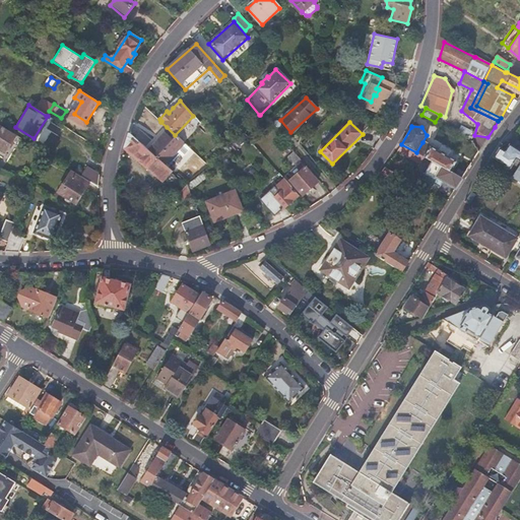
[(461,126),(458,131),(470,137),(473,132),(461,126)]
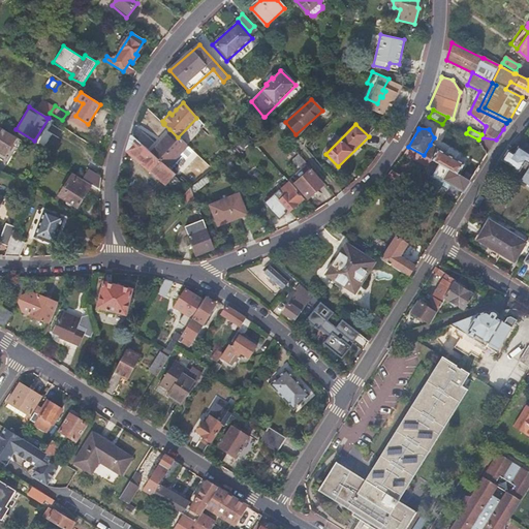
[(187,147),(178,137),(169,129),(149,151),(166,167),(187,147)]
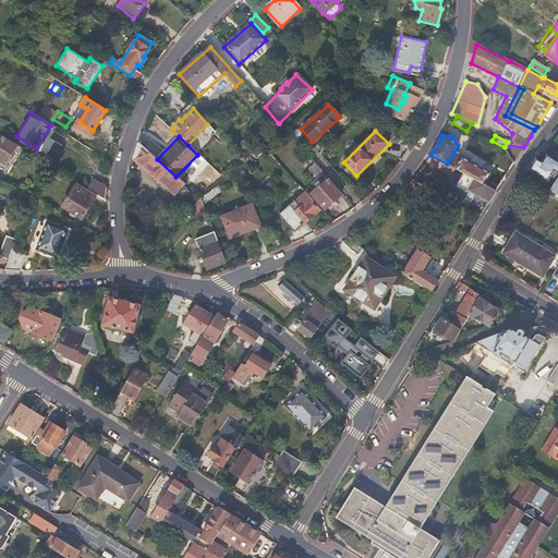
[(411,142),(400,136),(395,146),(405,153),(411,142)]
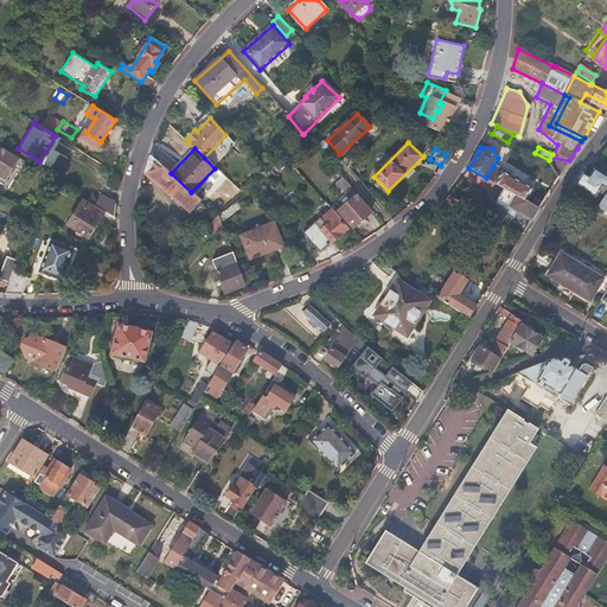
[(17,160),(0,149),(0,178),(4,180),(17,160)]
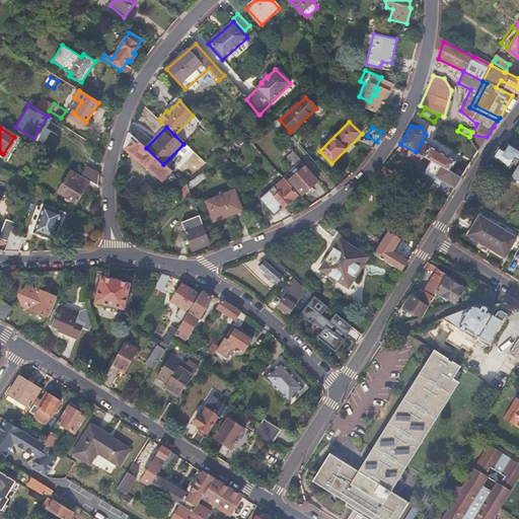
[(146,148),(130,132),(125,148),(161,181),(170,170),(163,164),(146,148)]
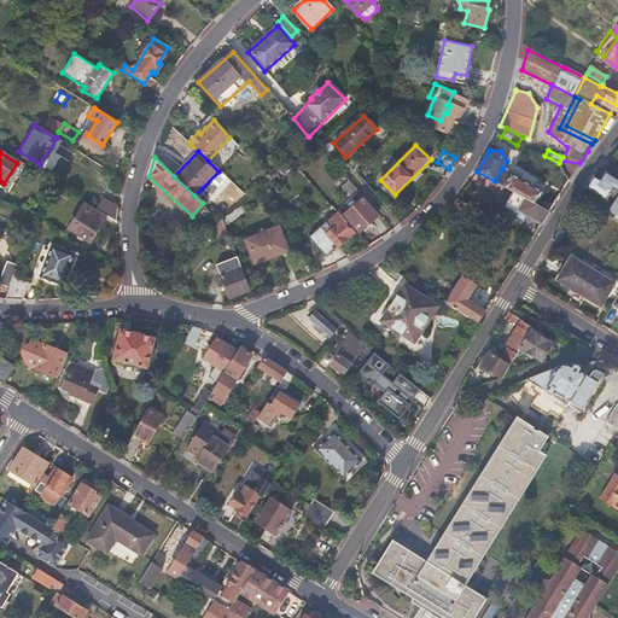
[(27,168),(34,174),(36,170),(19,159),(17,163),(27,168)]
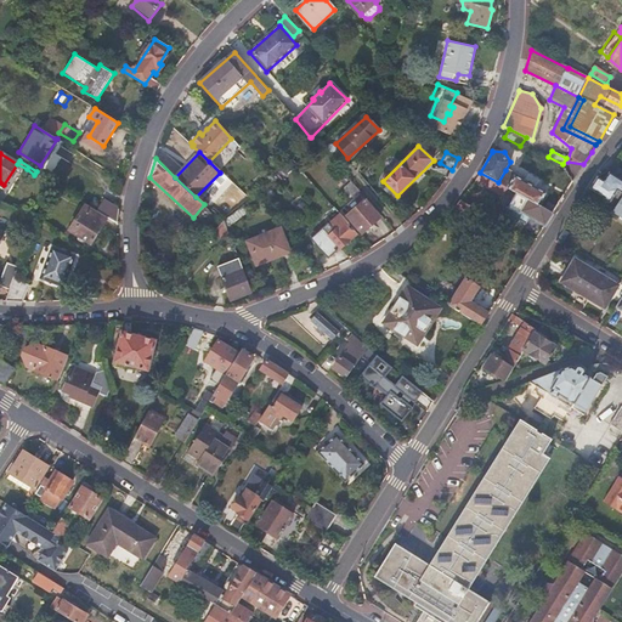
[(621,169),(614,164),(609,171),(608,171),(610,173),(604,181),(598,176),(589,188),(610,202),(617,190),(621,192),(621,191),(621,169)]
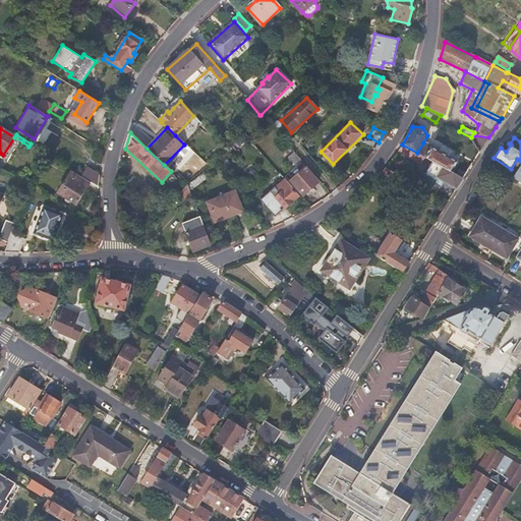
[(430,147),(423,142),(417,153),(424,157),(430,147)]
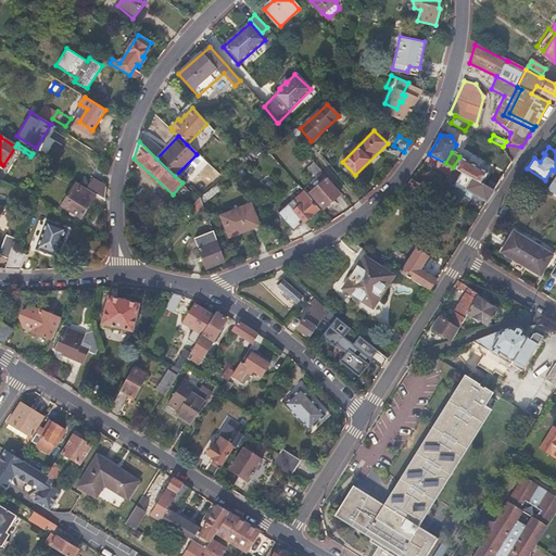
[(445,163),(429,154),(426,160),(438,169),(451,174),(454,168),(453,167),(445,163)]
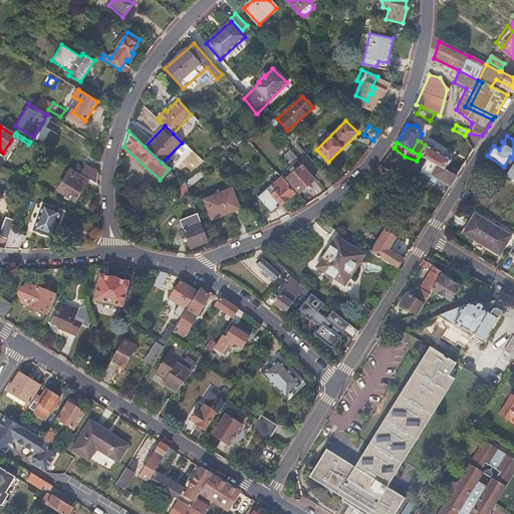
[(450,161),(425,145),(419,155),(420,156),(427,159),(445,170),(450,161)]
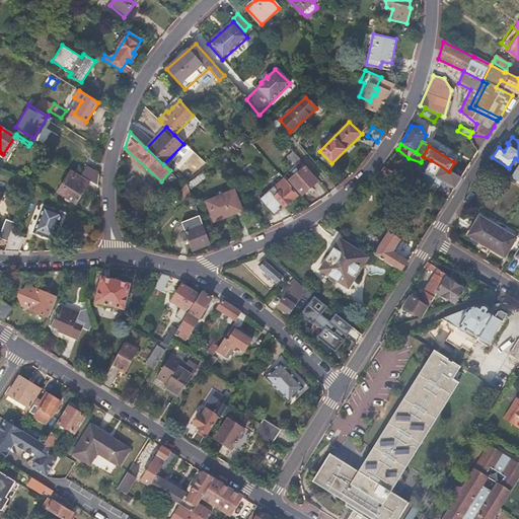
[(300,161),(293,153),(288,158),(295,166),(300,161)]
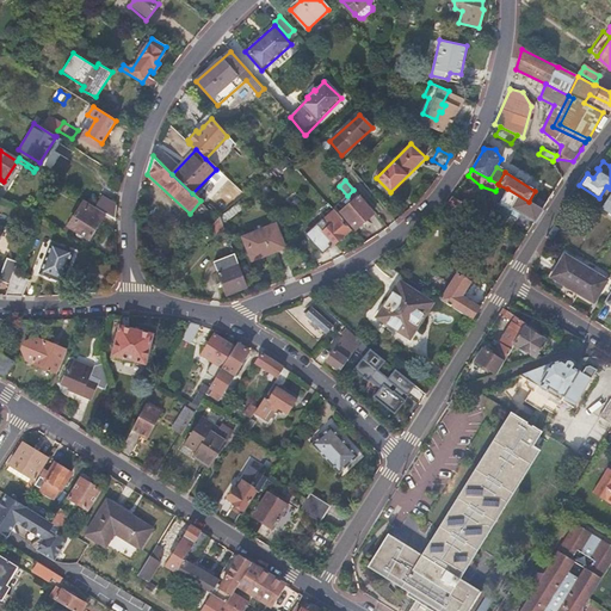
[(535,221),(543,209),(529,202),(507,189),(495,209),(507,216),(512,208),(535,221)]
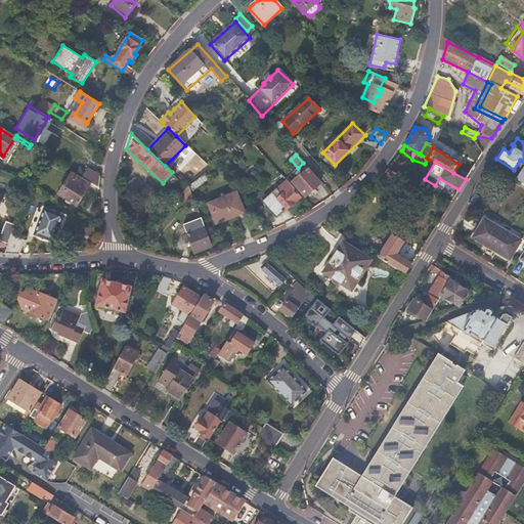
[(304,197),(319,183),(306,169),(292,182),(304,197)]
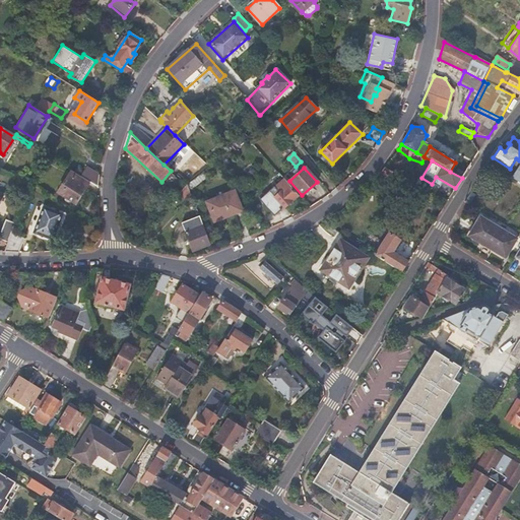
[(390,170),(385,168),(376,179),(385,181),(397,185),(409,190),(412,185),(414,186),(415,183),(398,174),(390,170)]
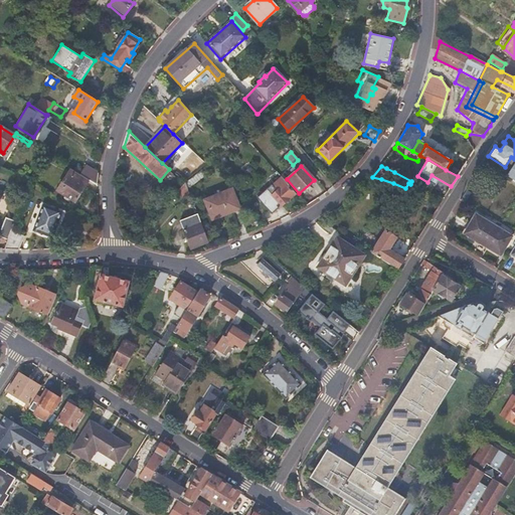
[(99,174),(99,173),(87,167),(81,176),(89,180),(98,185),(99,174)]
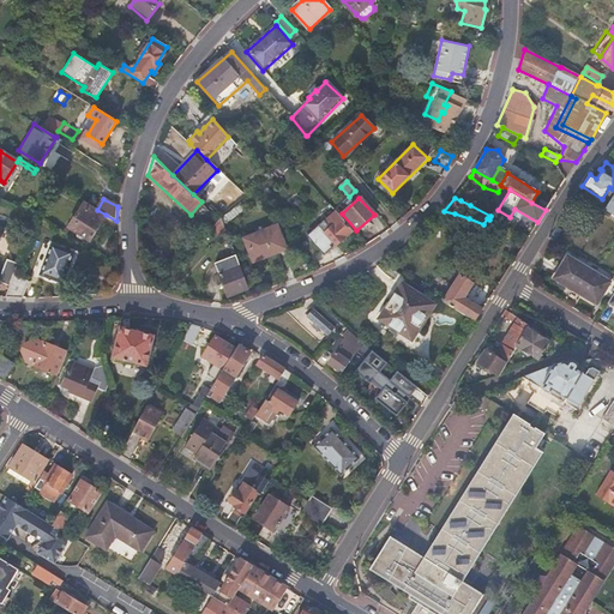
[(308,211),(298,199),(290,205),(301,218),(308,211)]
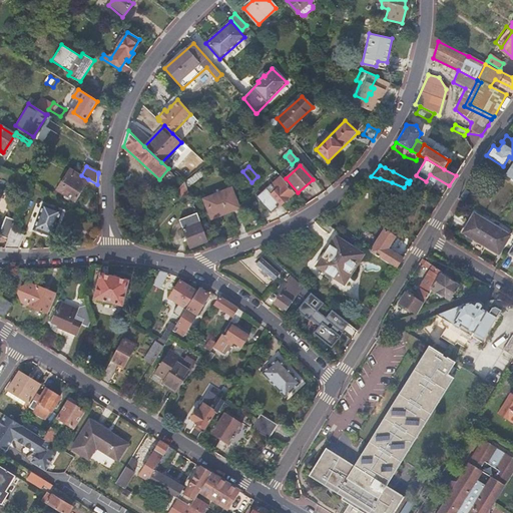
[(88,179),(81,175),(76,172),(69,168),(56,190),(75,201),(88,179)]
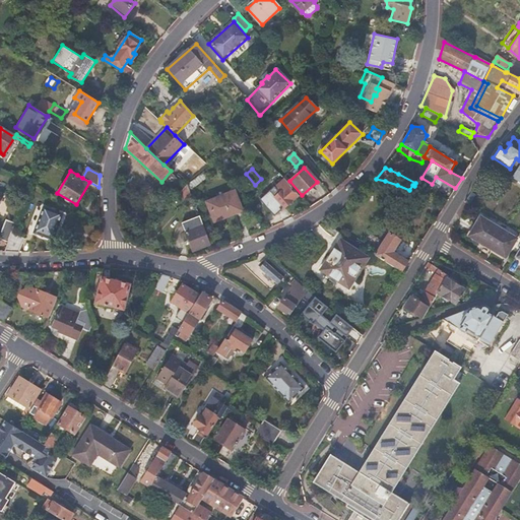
[(206,177),(203,173),(186,185),(188,190),(206,177)]
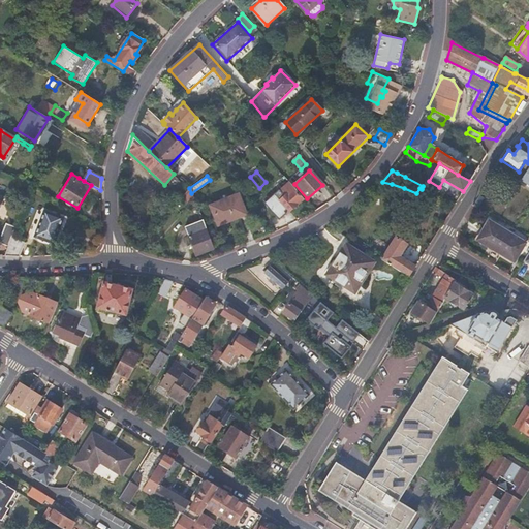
[(294,188),(283,176),(275,184),(280,189),(280,191),(284,196),(279,200),(288,211),(302,198),(293,189),(294,188)]
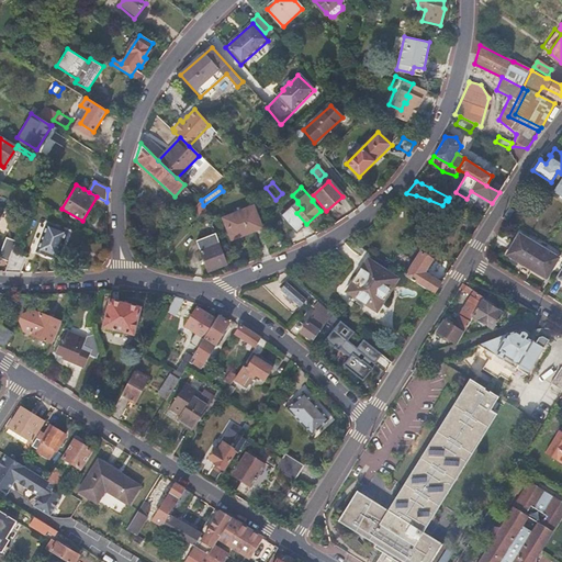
[(203,205),(201,200),(192,210),(201,215),(205,211),(203,205)]
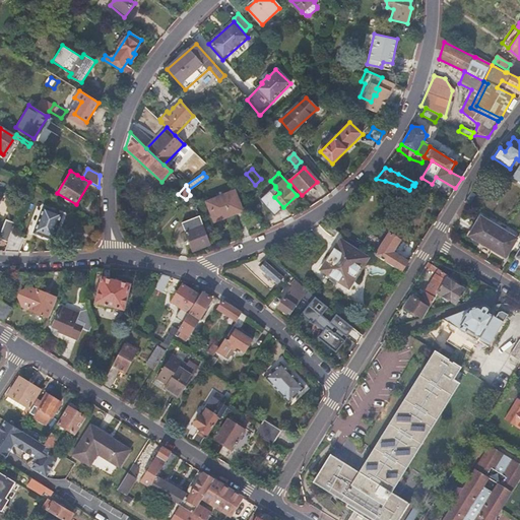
[(214,220),(240,210),(233,192),(207,202),(214,220)]
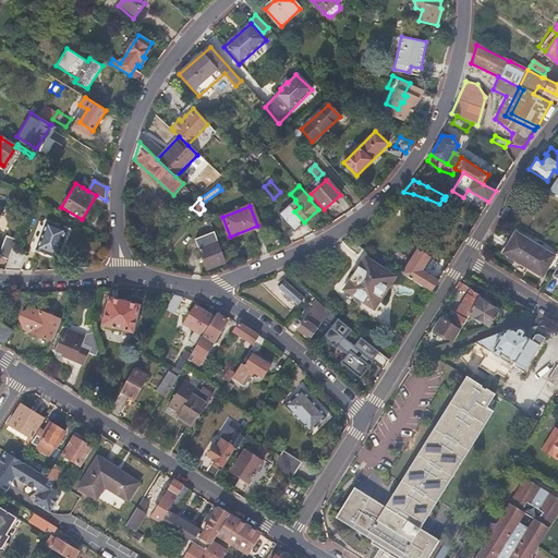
[(35,251),(56,258),(67,229),(46,221),(35,251)]
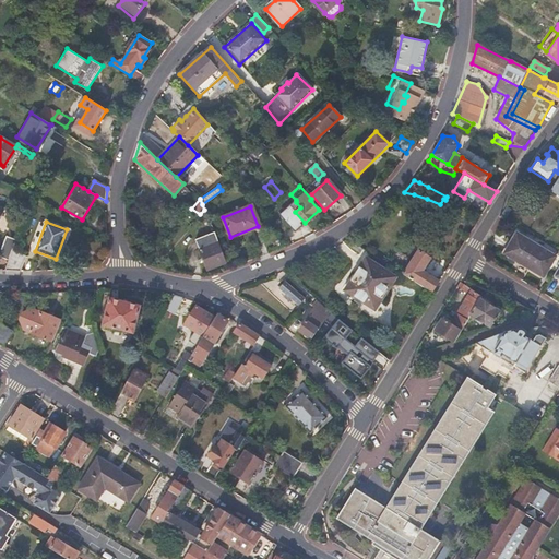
[(207,270),(226,262),(214,232),(194,240),(207,270)]
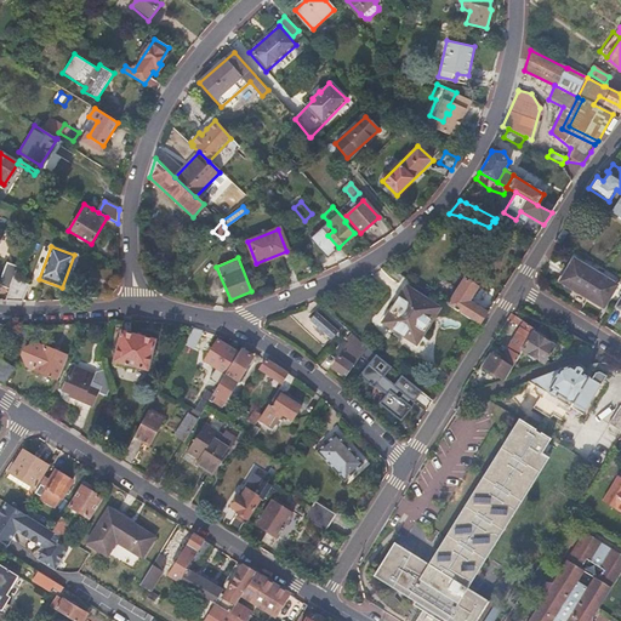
[(605,307),(619,285),(575,260),(562,281),(605,307)]
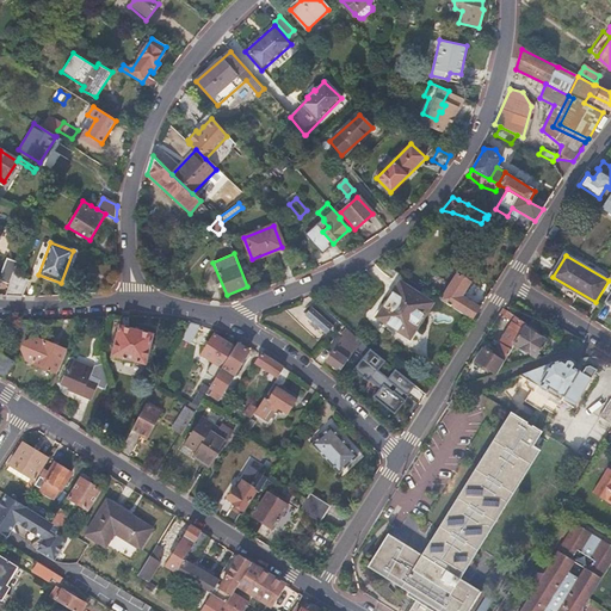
[(0,289),(6,291),(13,273),(17,263),(6,259),(0,273),(0,289)]
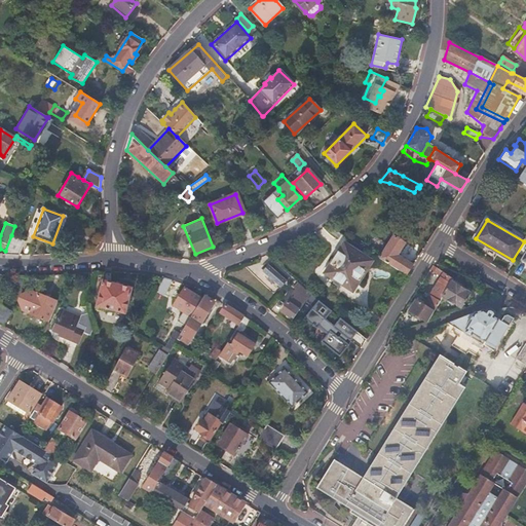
[(5,255),(20,255),(25,239),(11,235),(5,251),(4,255),(5,255)]
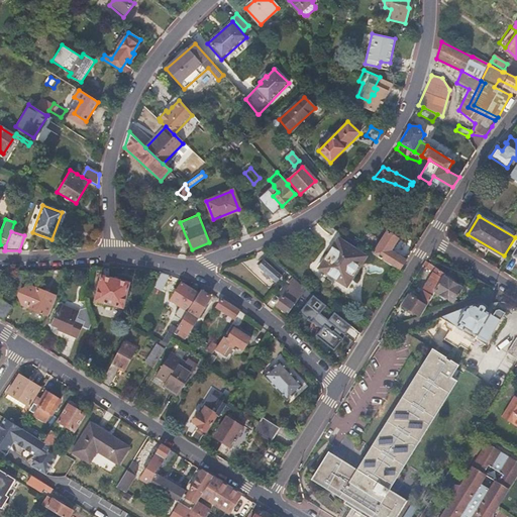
[(388,232),(373,253),(400,272),(407,261),(391,250),(398,239),(388,232)]
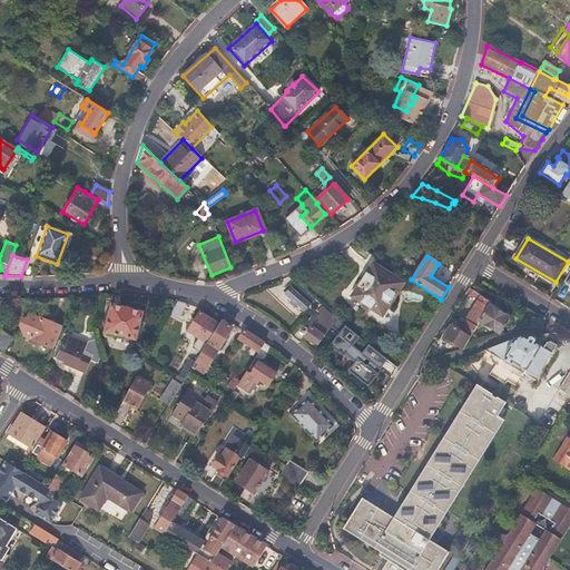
[(382,314),(403,283),(373,264),(352,295),(382,314)]
